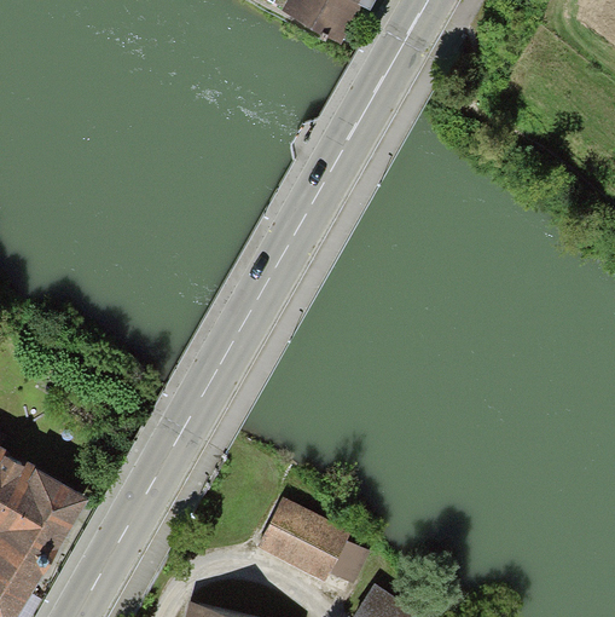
[(280,13),(338,44),(358,11),(367,16),(376,0),(267,0),(280,7),(280,13)]
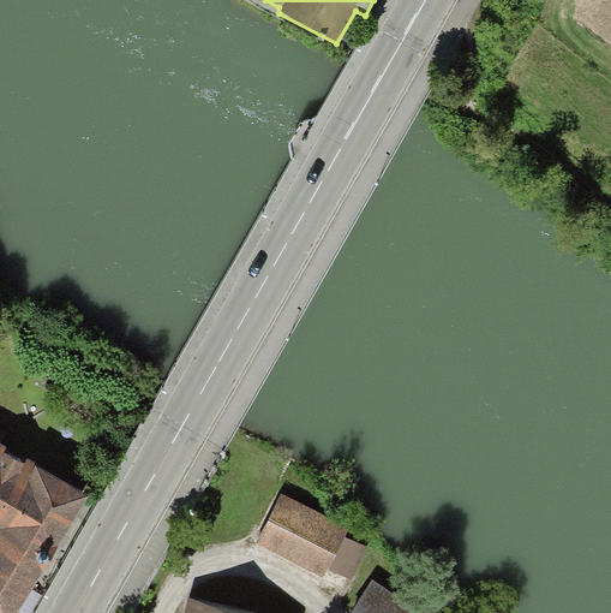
[(37,459),(0,438),(0,612),(13,612),(85,493),(35,463),(37,459)]
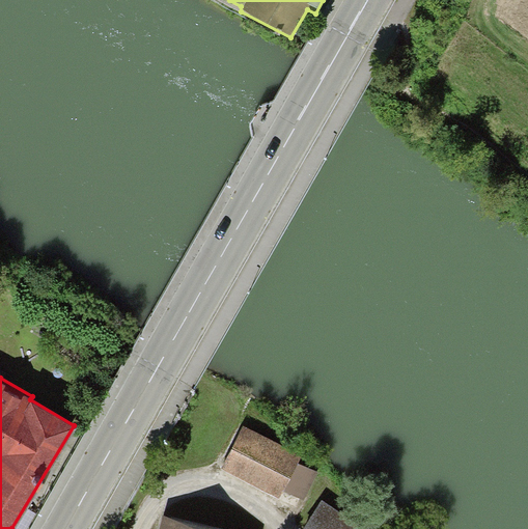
[(299,454),(241,423),(219,466),(277,497),(282,486),(300,496),(313,471),(296,462),(299,454)]
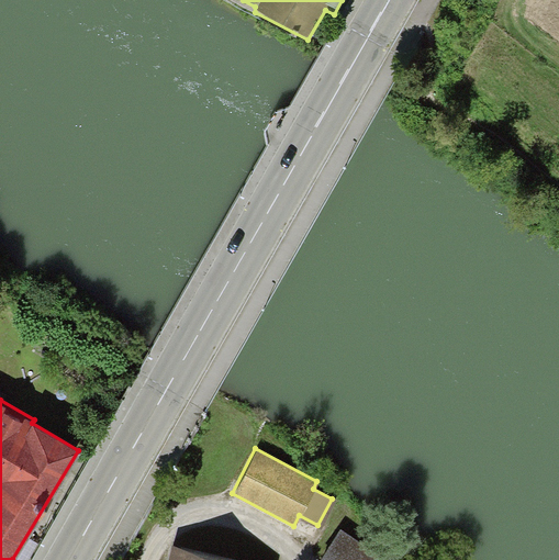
[(384,559),(339,529),(319,559),(384,559)]
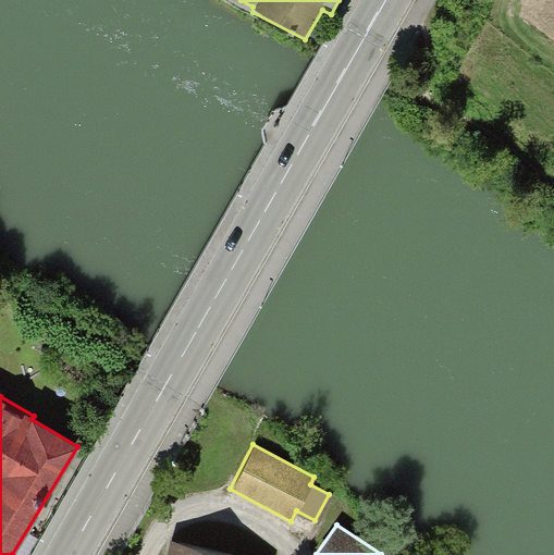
[(217,554),(172,543),(168,554),(217,554)]
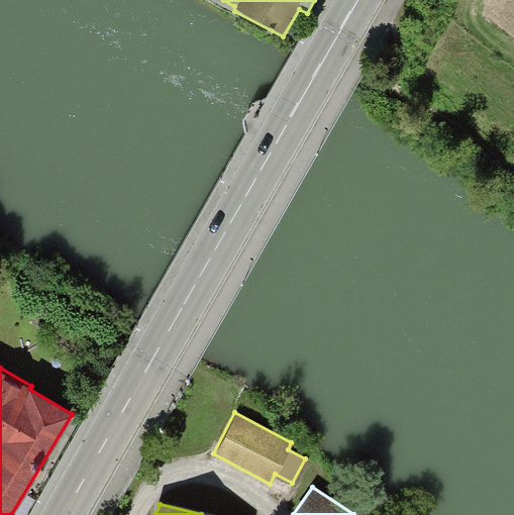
All buildings are outlined.
